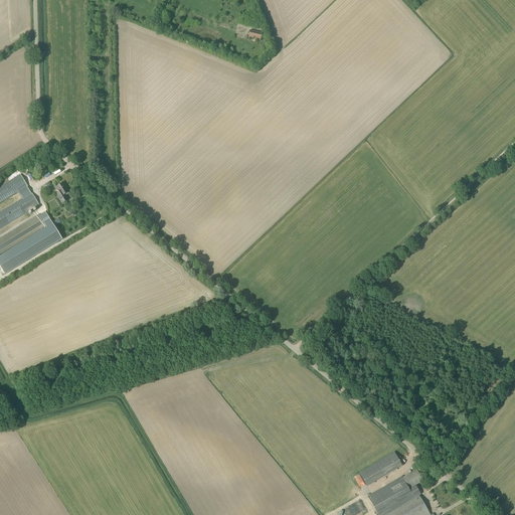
[(261,40),(263,33),(249,30),(248,37),(261,40)]
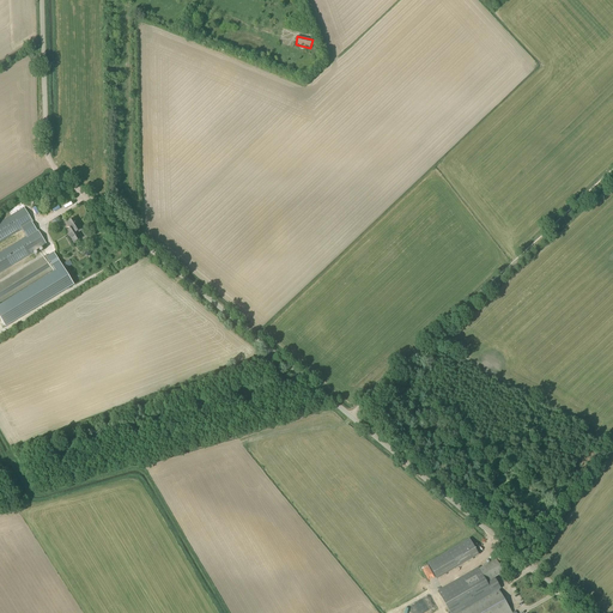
[(37,231),(32,223),(24,208),(0,223),(0,242),(23,229),(28,237),(0,254),(0,272),(47,244),(37,231)]
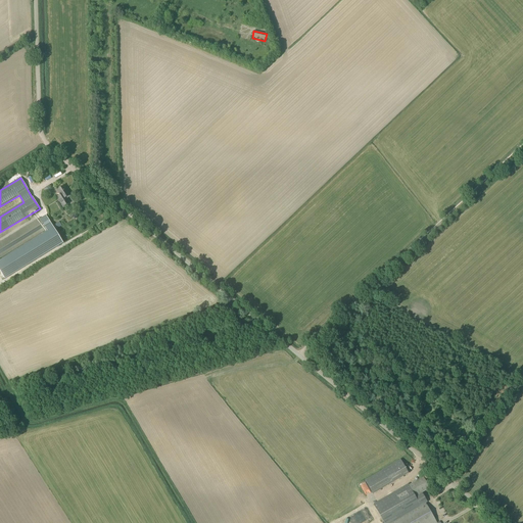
[(46,194),(52,191),(49,186),(43,189),(46,194)]
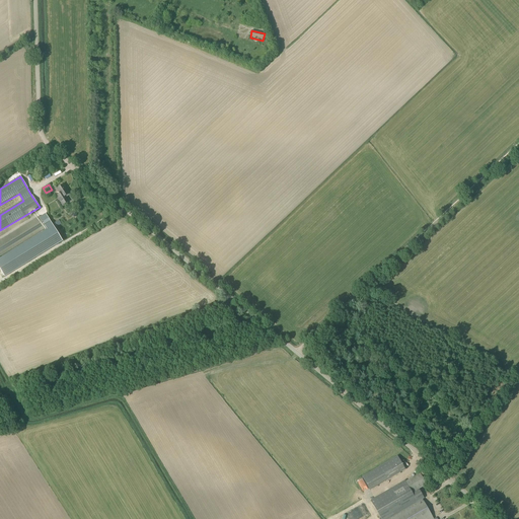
[(63,206),(69,202),(66,197),(69,195),(64,184),(57,189),(63,198),(59,200),(63,206)]
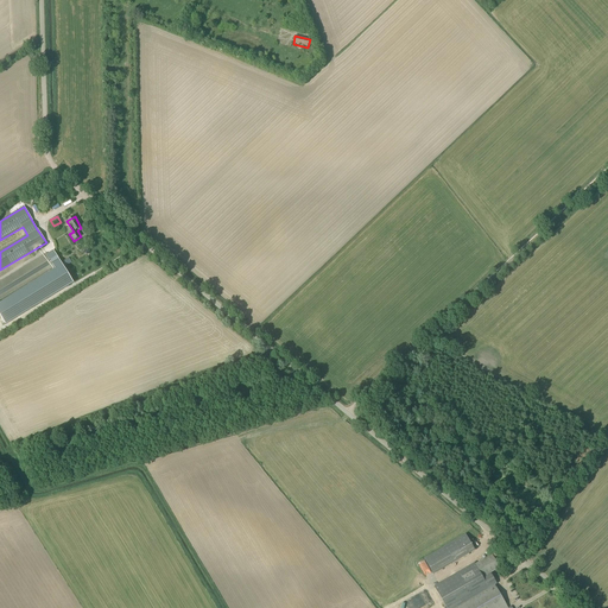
[(46,254),(0,282),(0,301),(54,267),(56,271),(0,304),(0,315),(6,324),(73,283),(54,251),(46,254)]
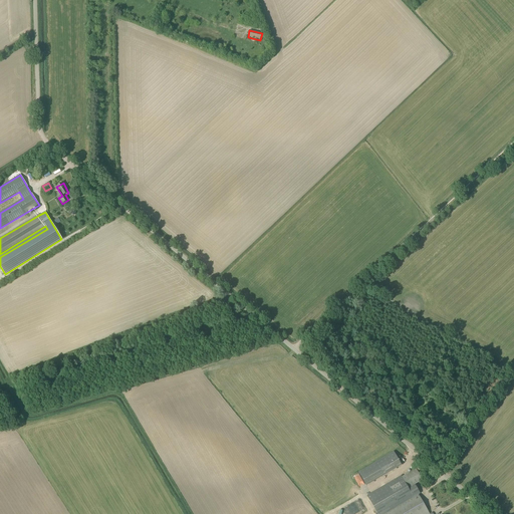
[(366,485),(401,465),(394,452),(358,472),(366,485)]
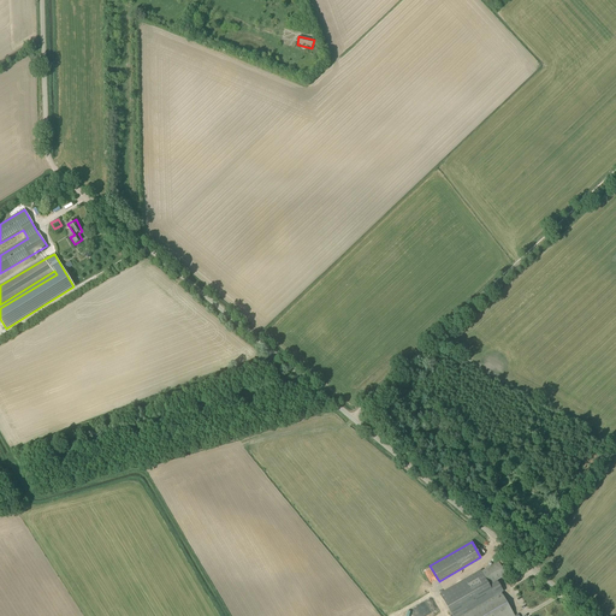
[(490,585),(505,575),(498,562),(483,572),(481,570),(472,576),(440,594),(451,615),(519,615),(517,615),(516,615),(514,615),(502,594),(504,592),(498,582),(491,586),(490,585)]
